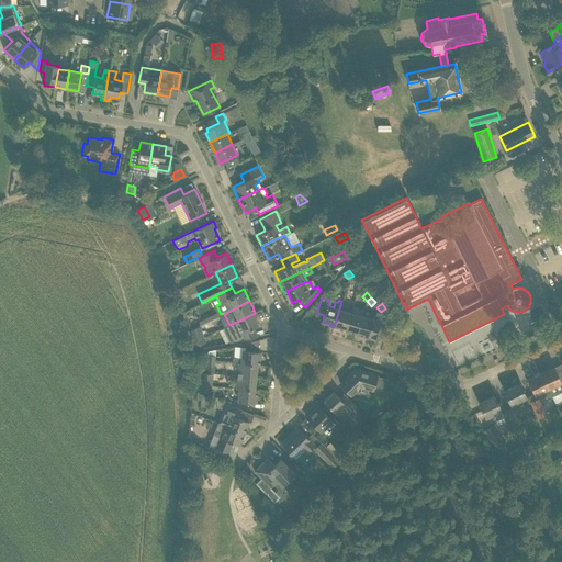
[(338,326),(345,328),(350,312),(345,311),(346,306),(340,305),(334,327),(337,328),(338,326)]
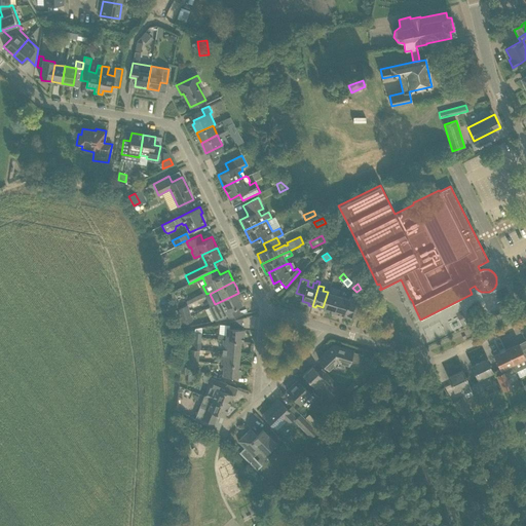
[(361,289),(357,292),(361,297),(365,293),(361,289)]
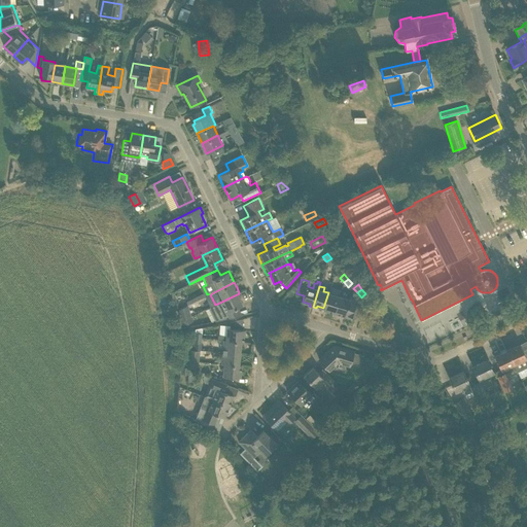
[(323,309),(332,312),(339,295),(328,292),(323,308),(323,309)]
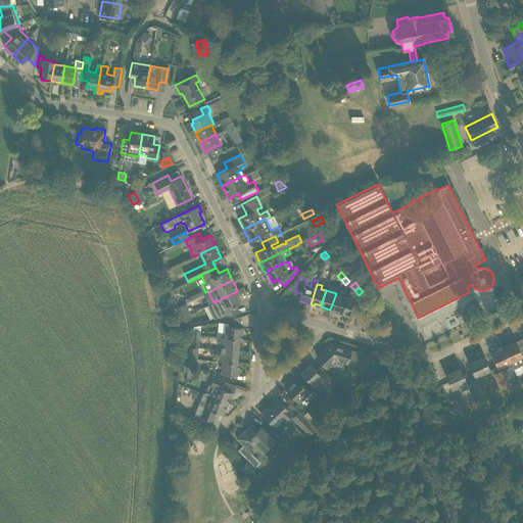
[(235,292),(214,302),(206,305),(214,319),(239,313),(237,308),(235,304),(240,302),(235,292)]
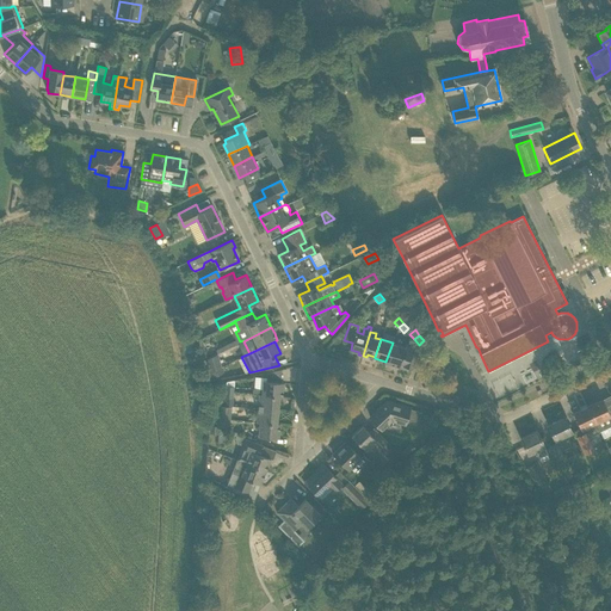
[(386,362),(397,365),(405,346),(393,343),(386,362)]
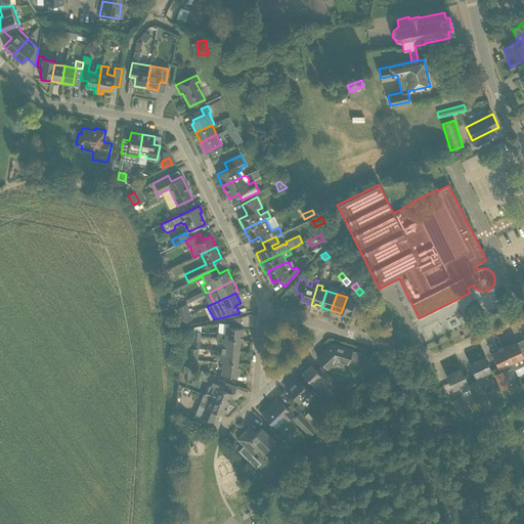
[(347,297),(341,313),(351,316),(352,314),(355,315),(361,298),(348,295),(347,298),(347,297)]
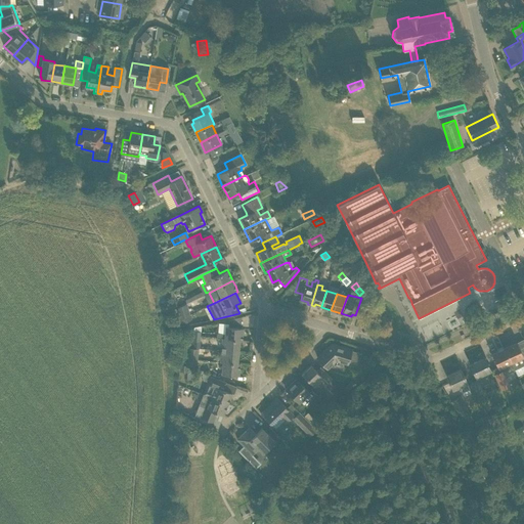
[(176,308),(178,317),(188,312),(186,303),(176,308)]
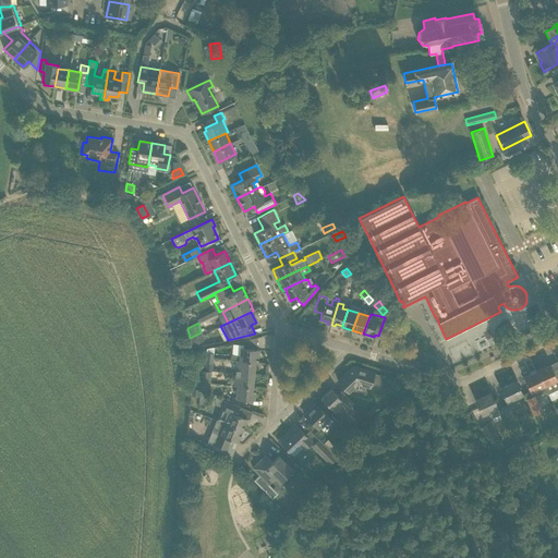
[(191,341),(193,346),(204,340),(202,336),(191,340),(191,341)]
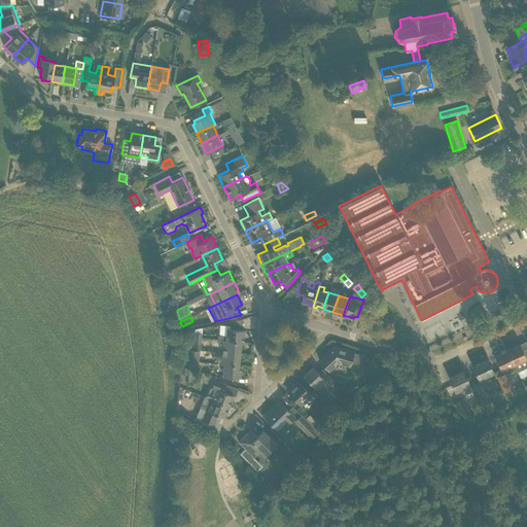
[(217,340),(223,340),(241,342),(243,342),(244,329),(226,328),(226,336),(218,335),(217,340)]
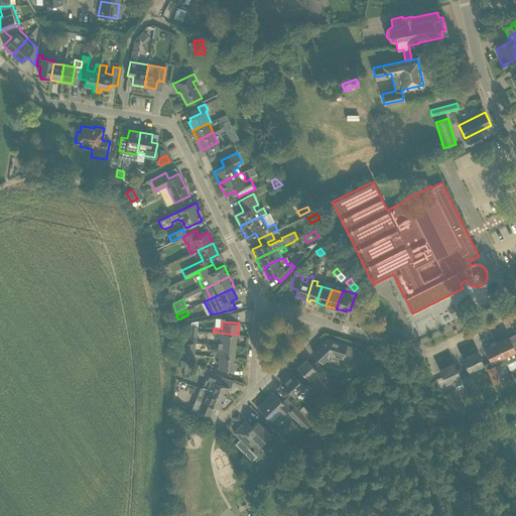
[(189,331),(188,342),(196,343),(197,331),(189,331)]
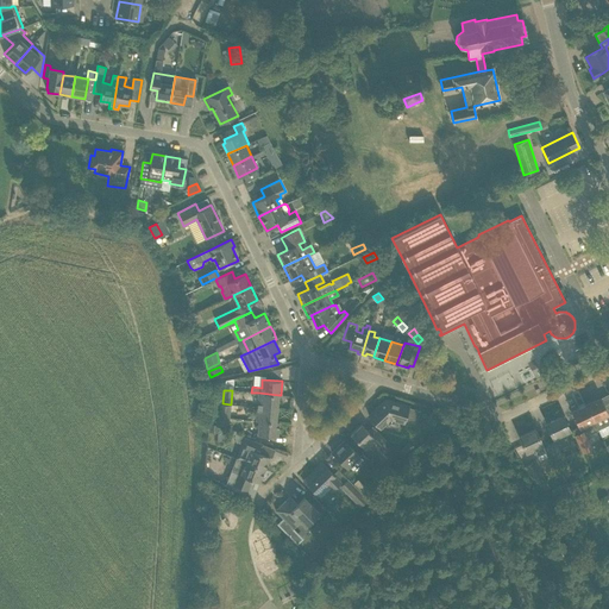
[(258,393),(257,407),(277,408),(278,395),(258,393)]
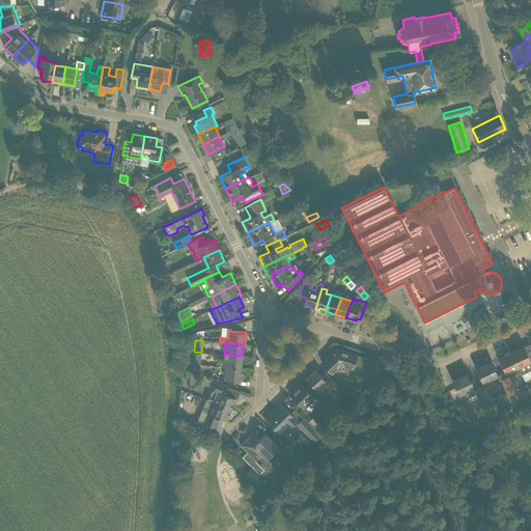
[(523,346),(510,353),(521,374),(530,369),(530,348),(526,352),(523,346)]
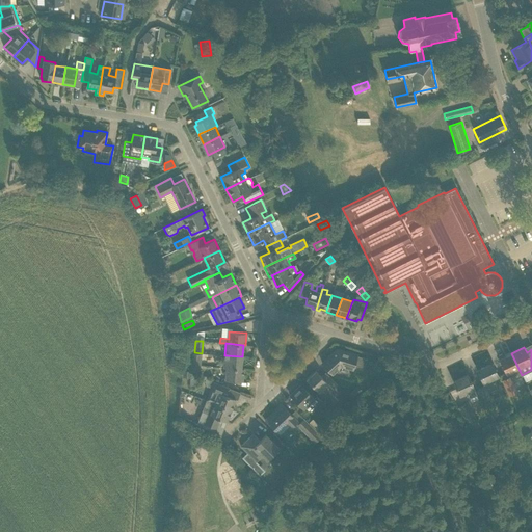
[(328,360),(323,364),(323,365),(331,373),(341,365),(352,368),(355,369),(356,369),(358,368),(360,367),(362,366),(364,365),(365,363),(366,358),(356,355),(355,355),(355,356),(349,354),(349,353),(337,349),(327,358),(328,360)]
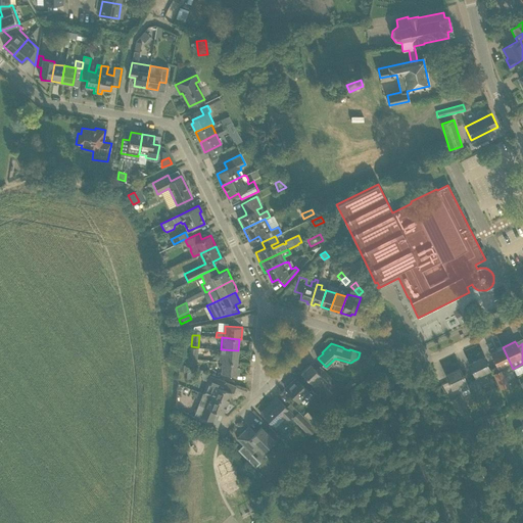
[(188,347),(187,359),(196,360),(197,348),(198,348),(198,347),(191,346),(191,347),(188,347)]
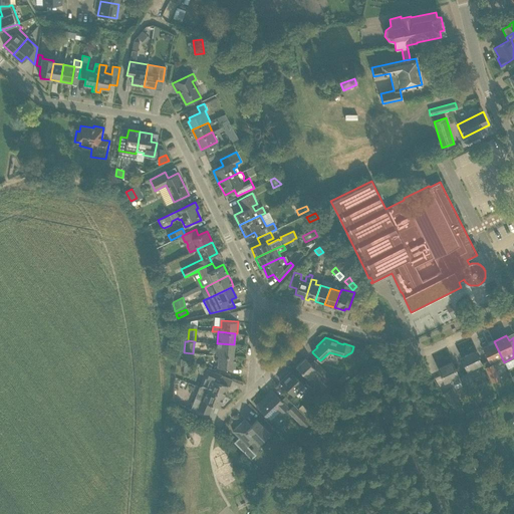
[(504,362),(494,341),(482,347),(488,360),(483,362),(485,366),(484,367),(491,382),(500,378),(495,367),(504,362)]
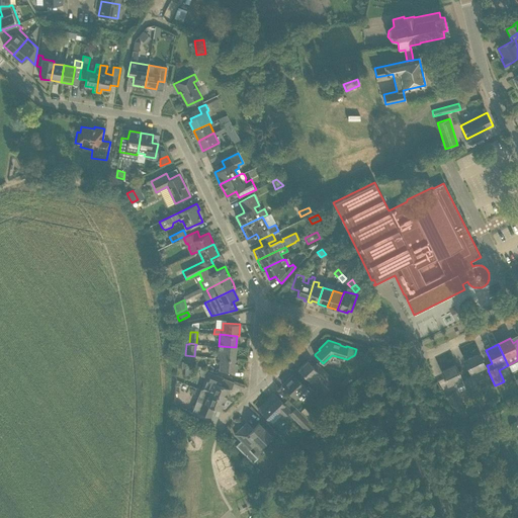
[(218,358),(220,358),(235,359),(235,358),(236,347),(219,346),(218,358)]
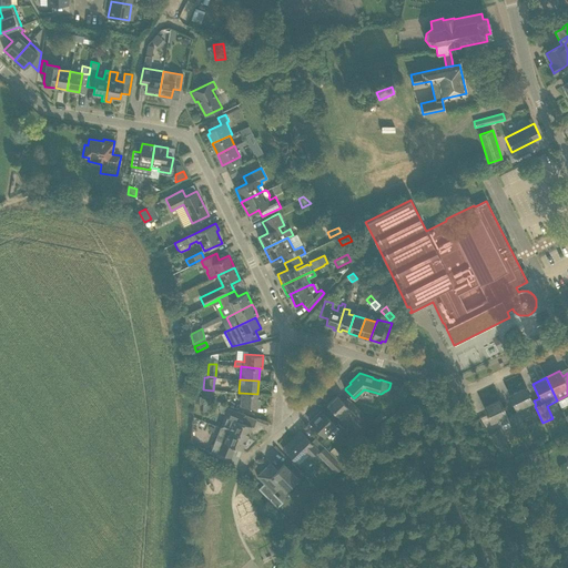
[(510,415),(517,427),(524,424),(521,418),(528,415),(523,405),(531,402),(525,388),(509,395),(517,412),(510,415)]
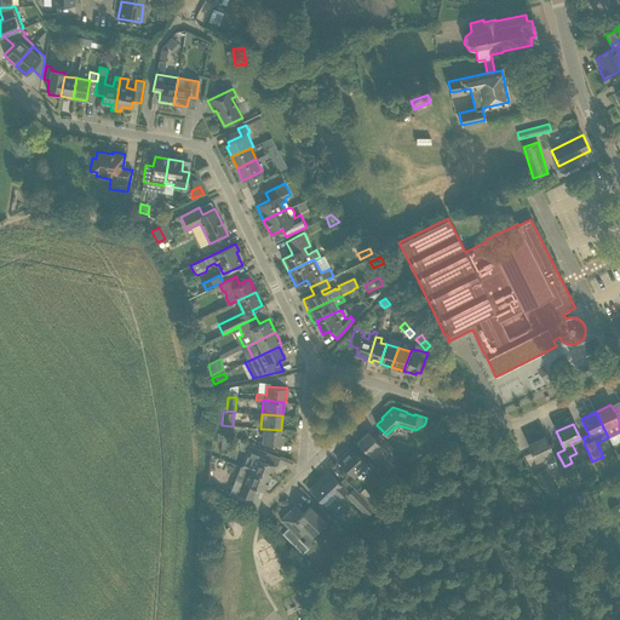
[(263,429),(262,442),(282,443),(283,429),(281,429),(281,430),(263,429)]
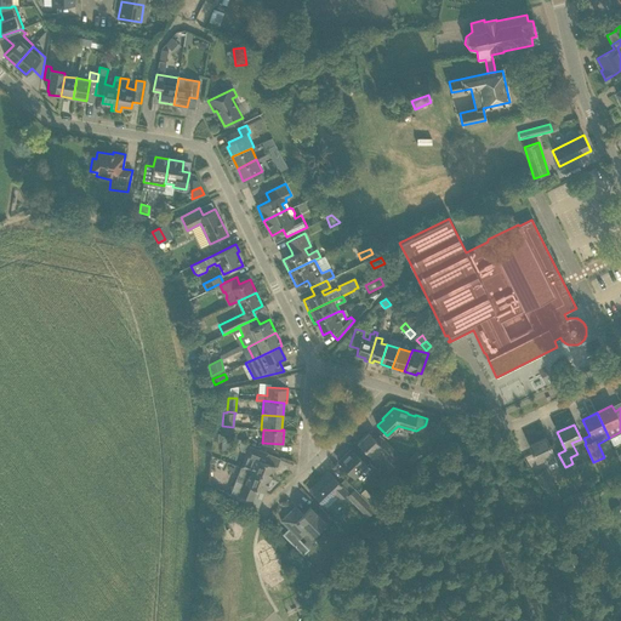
[(358,443),(372,457),(383,448),(388,454),(393,449),(380,434),(375,439),(368,433),(358,443)]
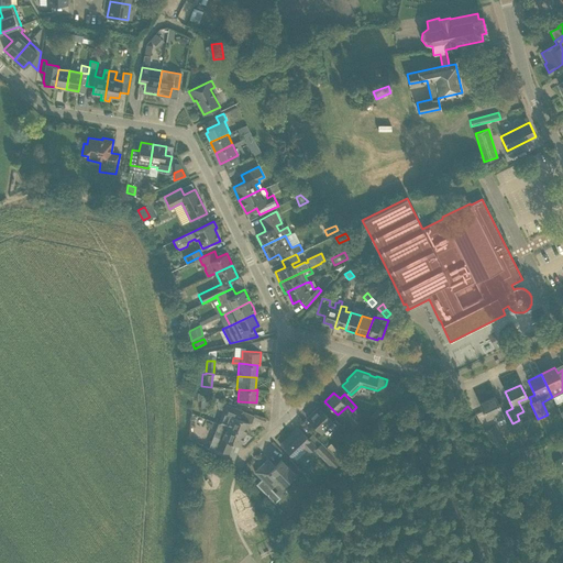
[(479,404),(484,414),(486,418),(493,415),(496,421),(504,418),(500,411),(501,410),(495,396),(479,404)]
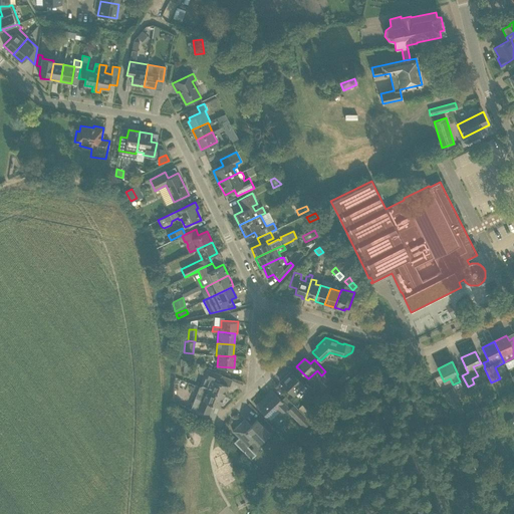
[(207,368),(200,387),(223,397),(227,386),(219,382),(222,375),(207,368)]
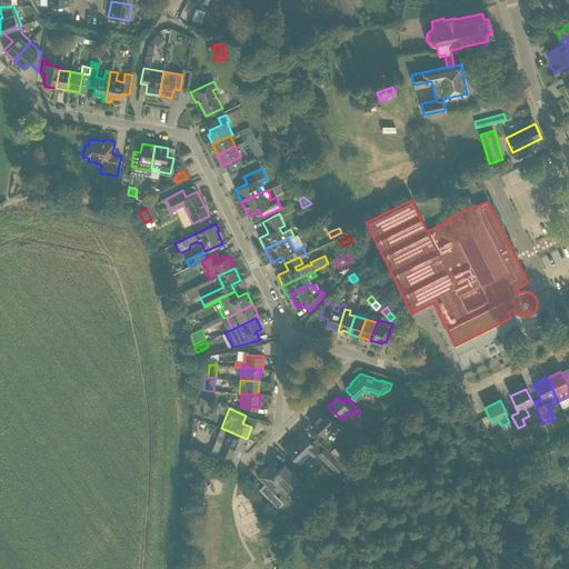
[(310,422),(325,438),(331,432),(333,436),(339,430),(321,411),(310,422)]
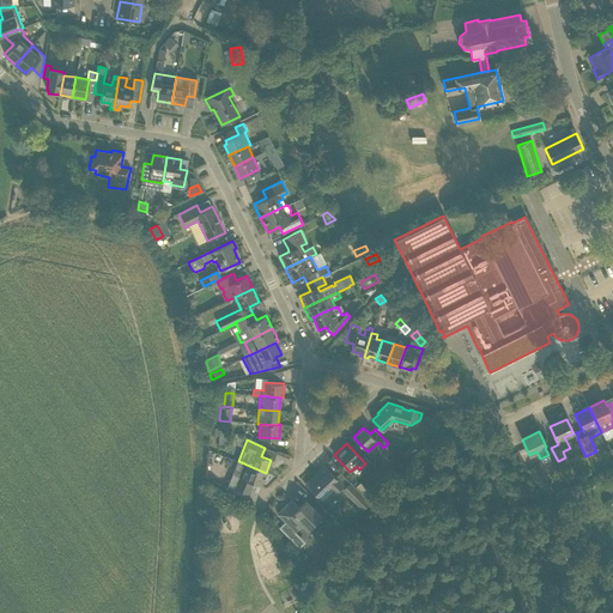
[(407,448),(401,454),(407,460),(413,454),(407,448)]
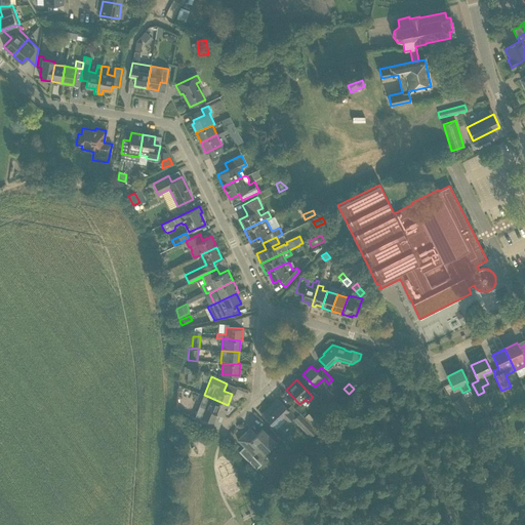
[(224,416),(228,405),(204,395),(199,406),(206,408),(201,421),(209,426),(212,419),(214,420),(216,413),(224,416)]
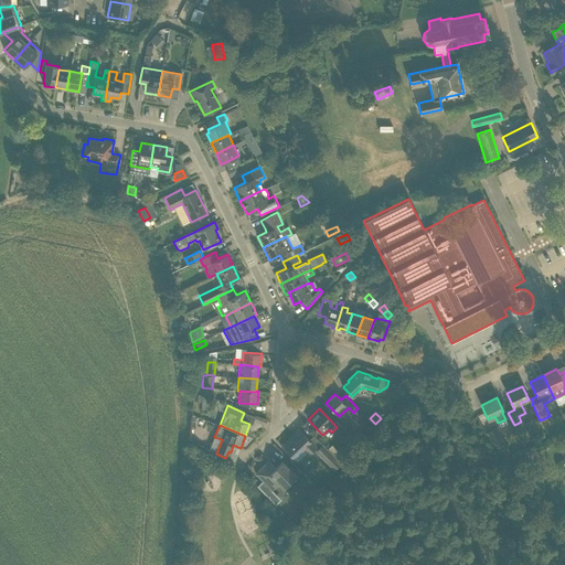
[(486,434),(498,452),(508,447),(494,428),(486,434)]
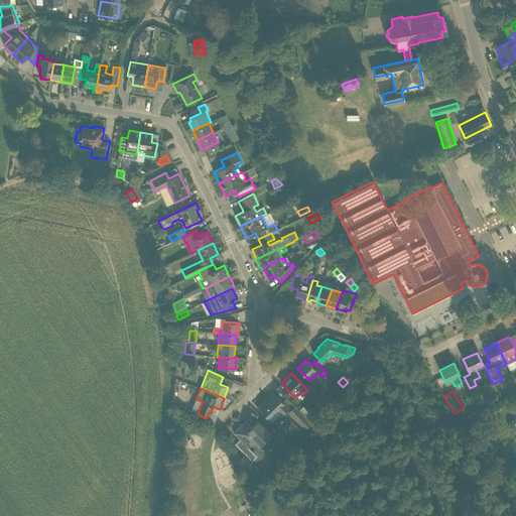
[(256,407),(263,414),(267,418),(279,407),(281,409),(289,413),(304,430),(311,423),(304,416),(293,405),(286,398),(282,402),(272,392),(256,407)]
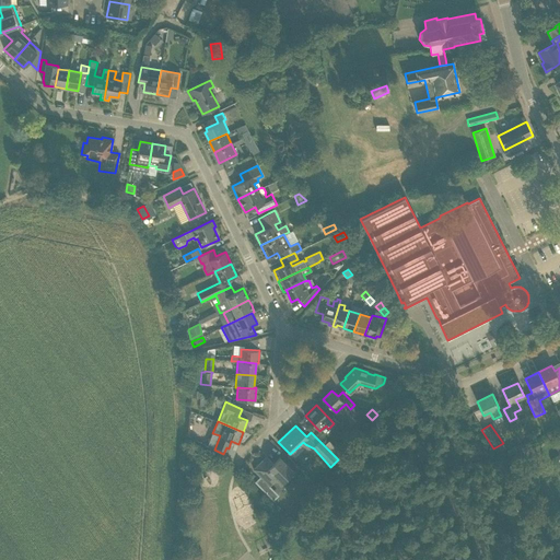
[(281,485),(293,471),(279,457),(276,461),(272,463),(266,456),(253,469),(260,477),(255,482),(264,491),(269,486),(276,479),(281,485)]
